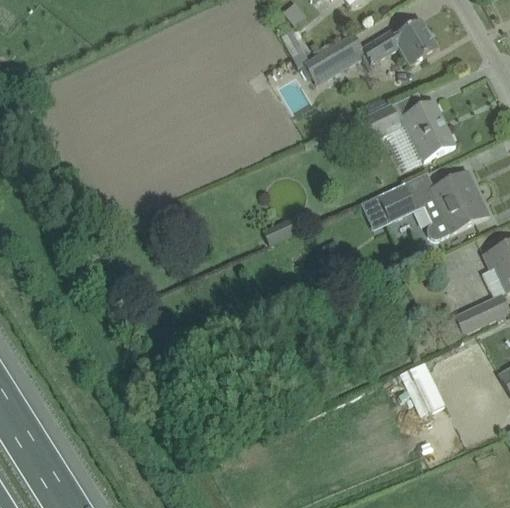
[(315,85),(363,56),(368,65),(397,47),(409,66),(435,50),(418,20),(392,36),(389,31),(360,48),(351,34),(301,63),(315,85)]
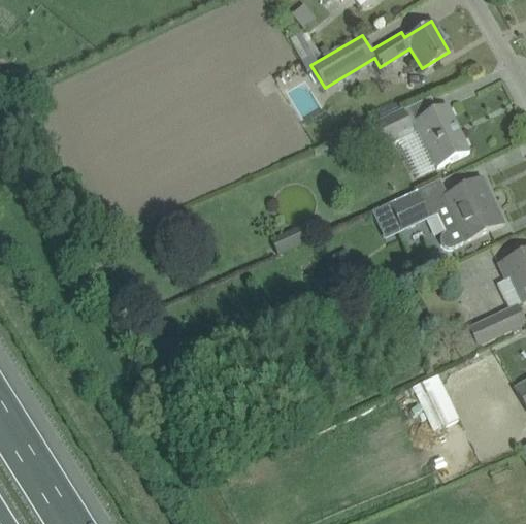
[(467,151),(446,104),(406,122),(400,109),(371,123),(383,145),(418,129),(435,166),(467,151)]
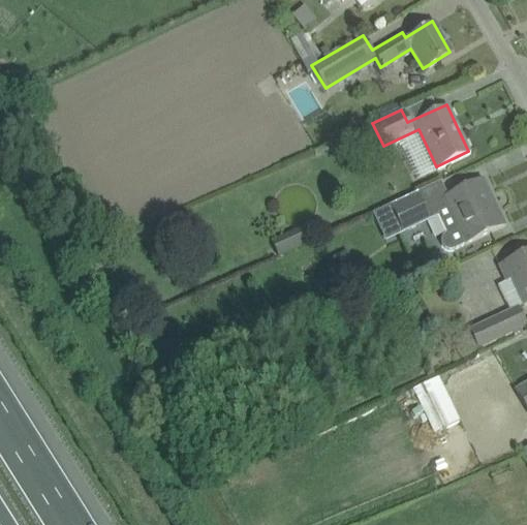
[(390,202),(370,211),(371,213),(375,220),(392,213),(400,228),(435,212),(443,230),(440,234),(438,238),(439,243),(442,246),(447,248),(452,247),(462,242),(462,243),(464,242),(484,233),(489,229),(502,223),(495,207),(492,208),(477,178),(445,193),(439,180),(438,179),(415,189),(416,192),(391,204),(390,202)]
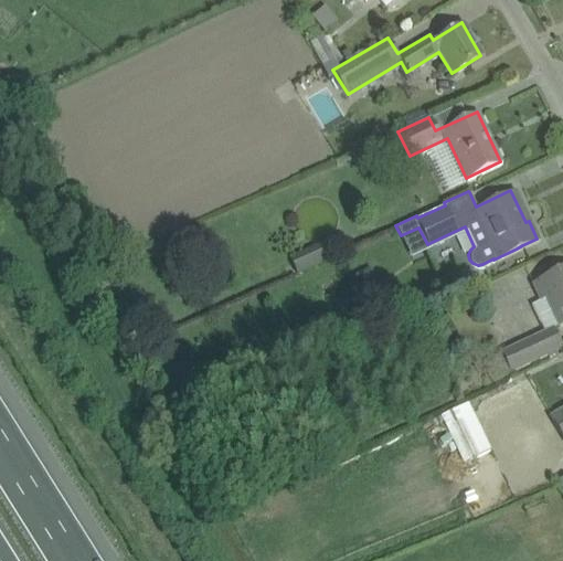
[(315,246),(288,258),(294,271),(320,260),(315,246)]
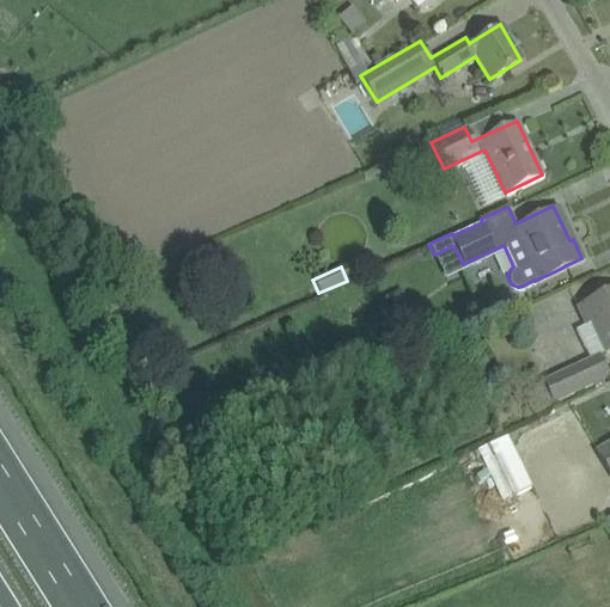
[(542,379),(551,399),(607,373),(597,354),(604,350),(604,351),(609,348),(609,288),(575,305),(584,323),(574,326),(589,356),(542,379)]
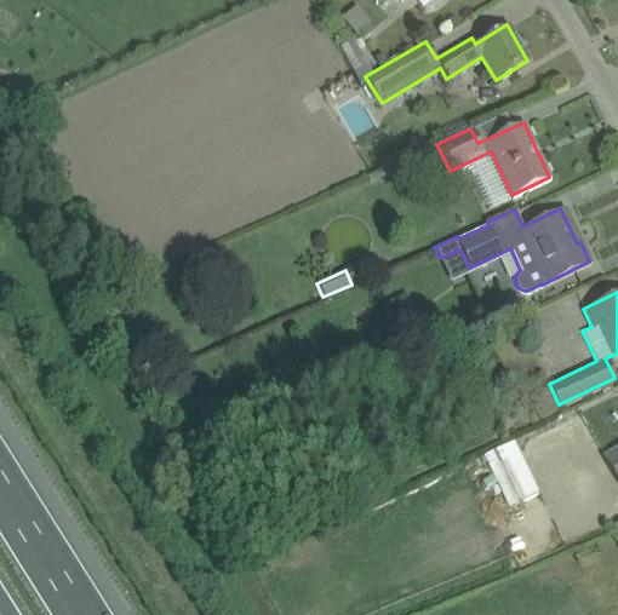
[(514,436),(482,450),(508,504),(539,489),(514,436)]
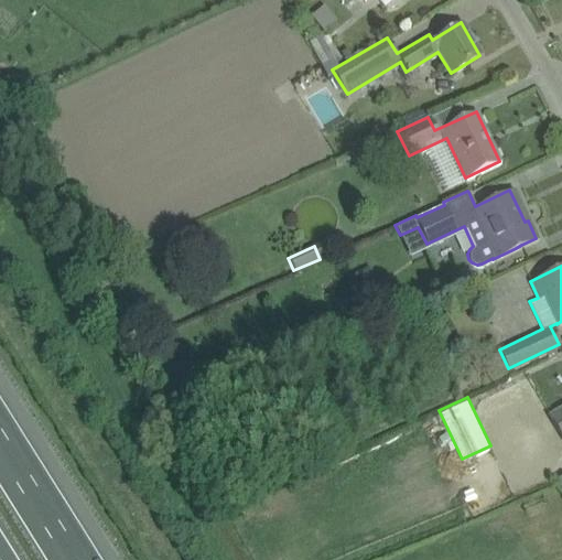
[(561,438),(561,405),(548,413),(561,438)]
